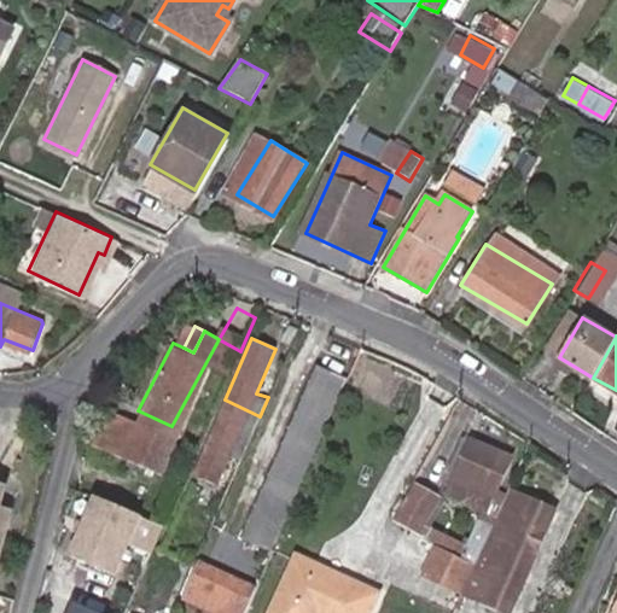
[(310,384),(338,396),(347,379),(319,366),(310,384)]
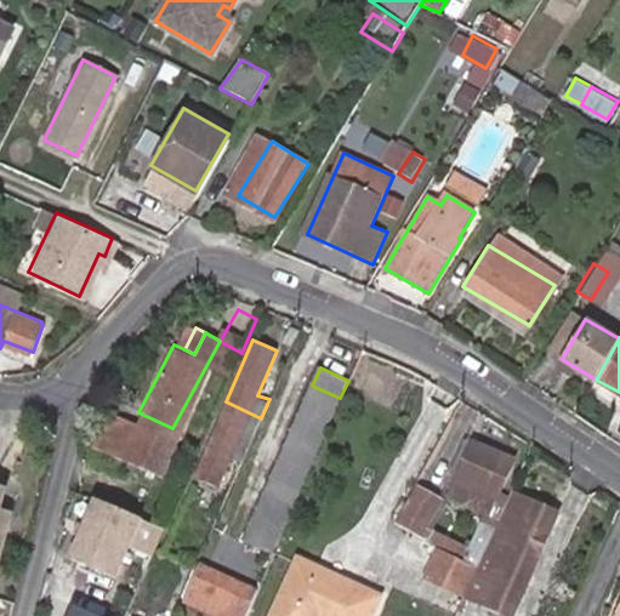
[(306,400),(334,412),(340,398),(312,386),(306,400)]
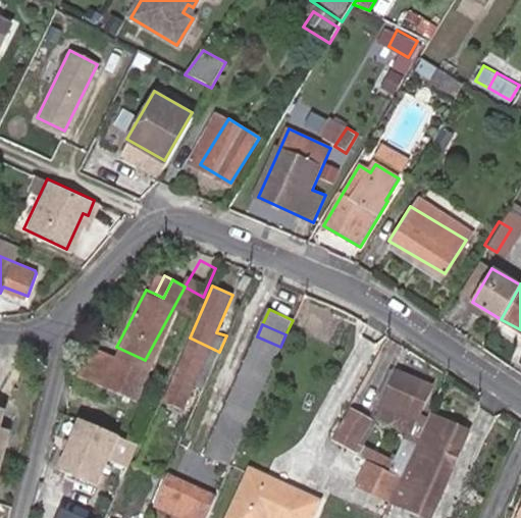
[(252,348),(275,359),(280,347),(257,337),(252,348)]
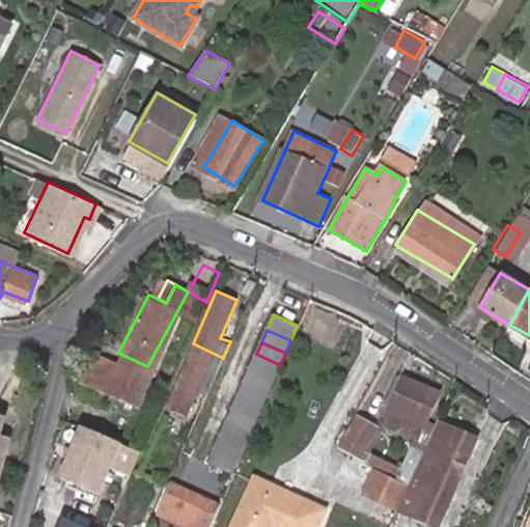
[(223,358),(193,343),(175,386),(176,386),(170,400),(186,408),(192,392),(195,394),(204,376),(213,380),(223,358)]
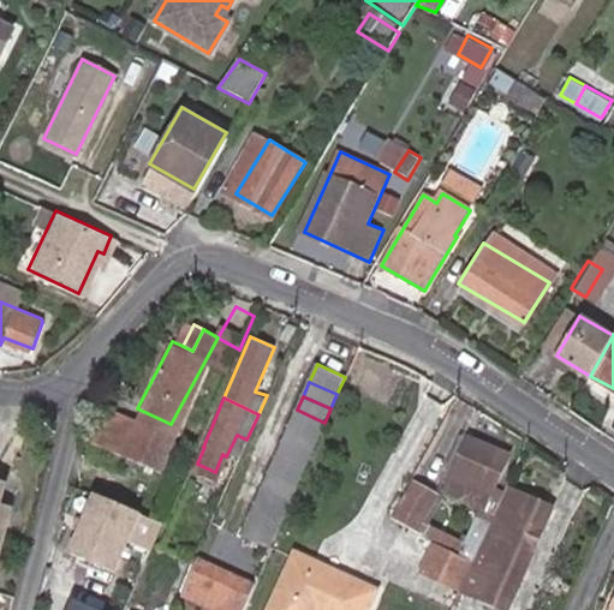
[(171,424),(137,408),(131,419),(103,406),(90,430),(105,438),(148,461),(164,436),(171,424)]
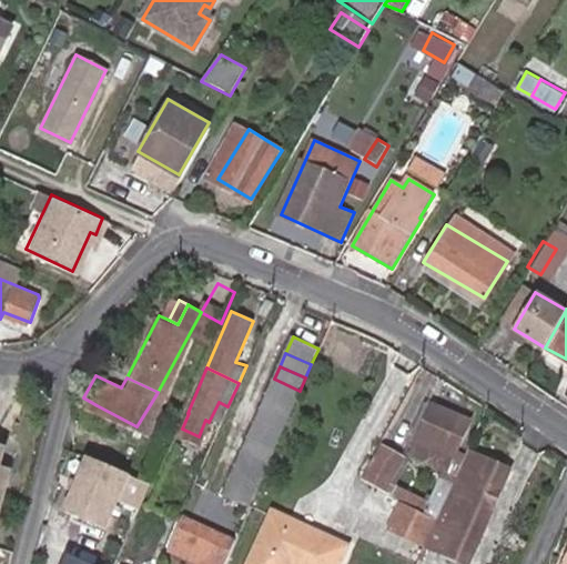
[(267,393),(293,405),(300,391),(274,379),(267,393)]
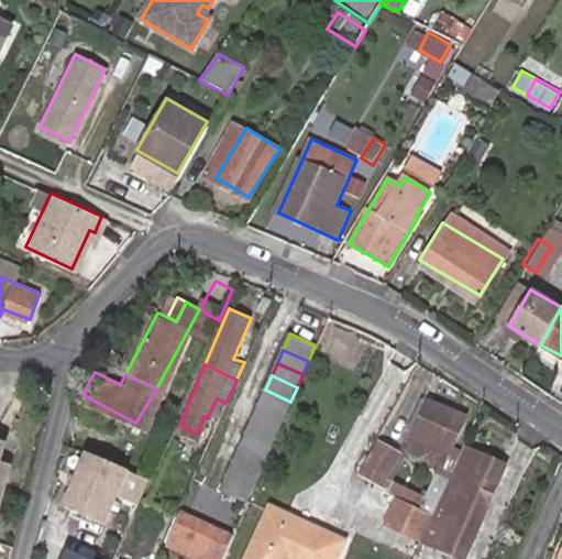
[(259,404),(284,416),(290,402),(265,390),(259,404)]
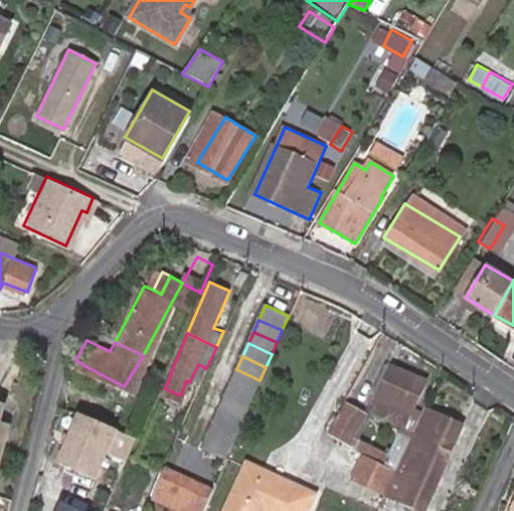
[(421,376),(387,360),(366,405),(409,426),(417,407),(409,402),(421,376)]
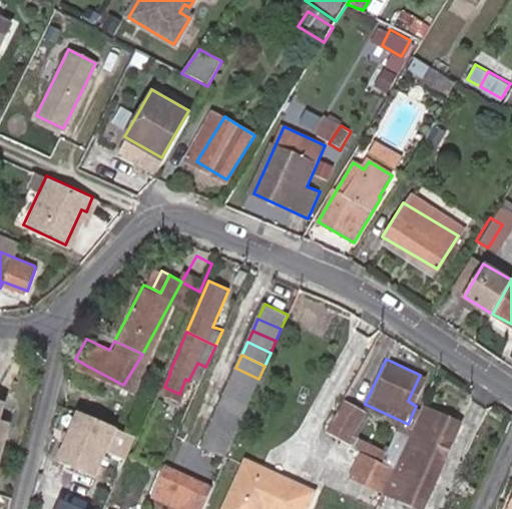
[(229,381),(253,392),(259,379),(235,368),(229,381)]
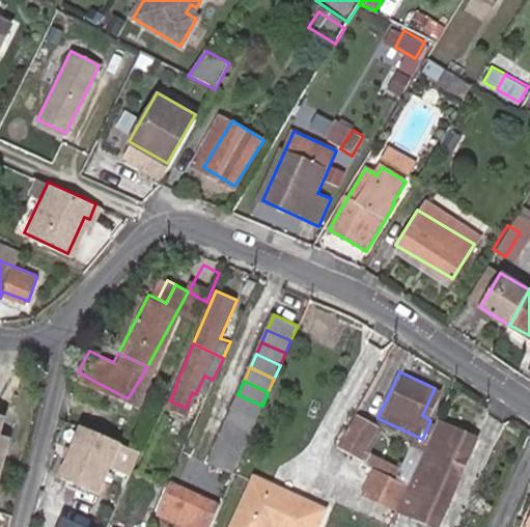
[(232,408),(256,419),(262,406),(238,394),(232,408)]
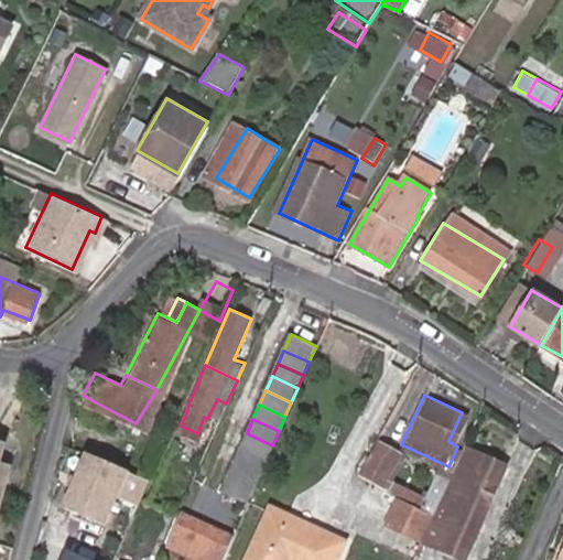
[(247,433),(240,447),(266,459),(272,445),(247,433)]
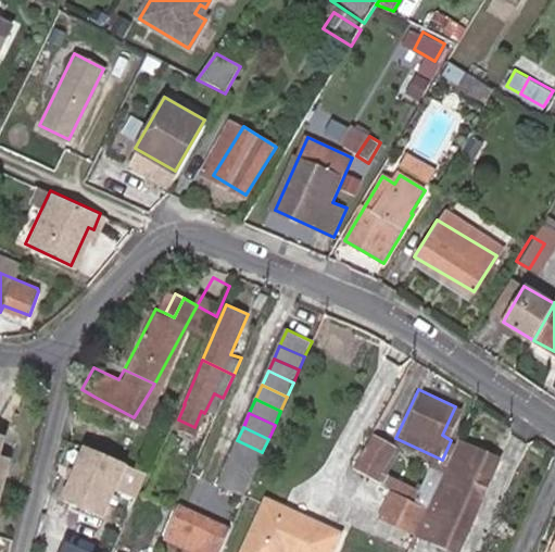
[(385,477),(389,468),(400,447),(379,437),(365,468),(385,477)]
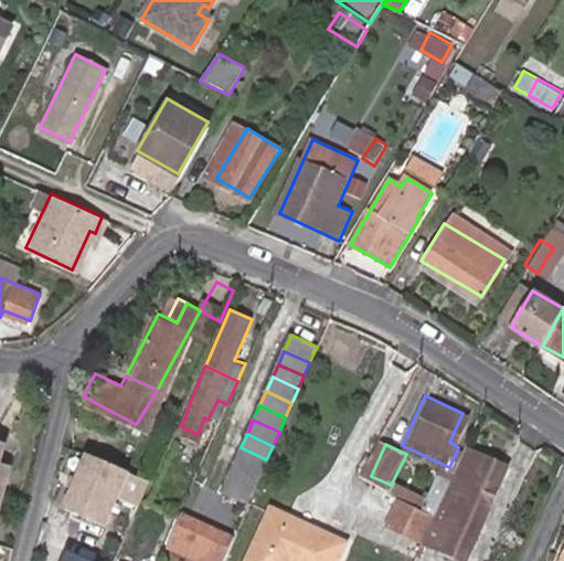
[(241,447),(233,464),(259,475),(266,459),(241,447)]
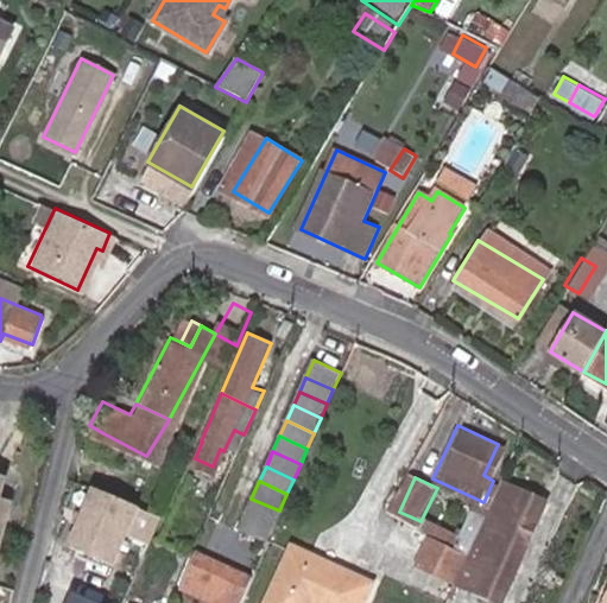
[(137,506),(94,487),(68,544),(111,564),(137,506)]
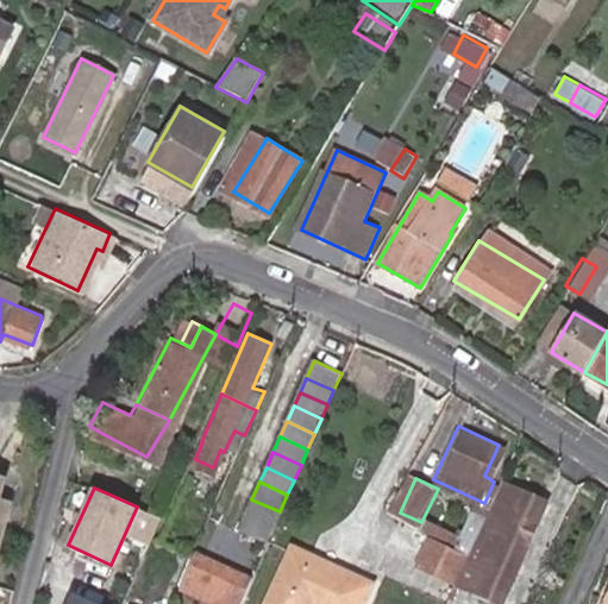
[(458,584),(500,603),(547,498),(524,489),(521,496),(505,489),(480,547),(475,545),(458,584)]
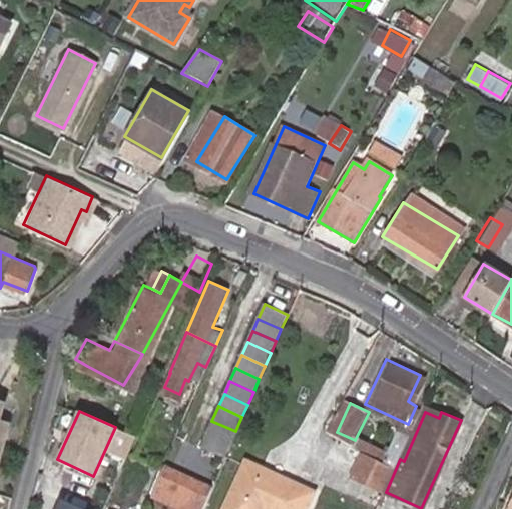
[(211,421),(206,433),(229,444),(235,431),(211,421)]
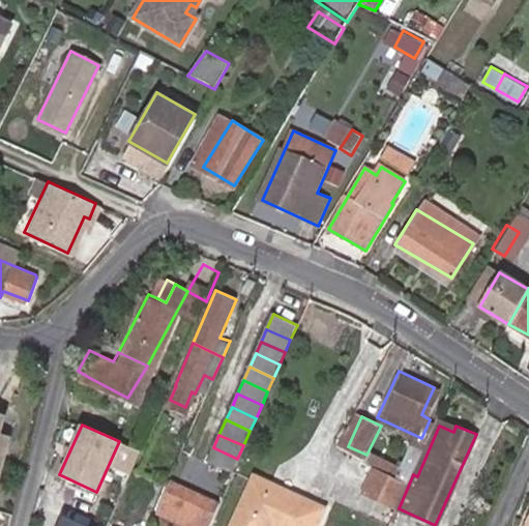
[(411,474),(422,449),(409,443),(401,461),(398,468),(411,474)]
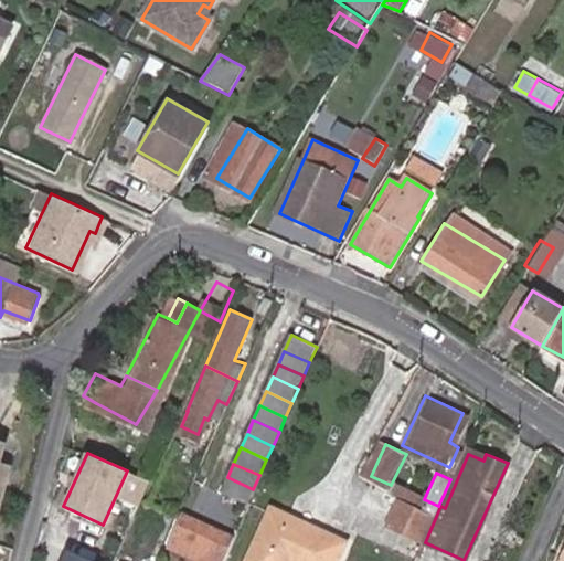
[(424,499),(427,491),(395,476),(391,485),(424,499)]
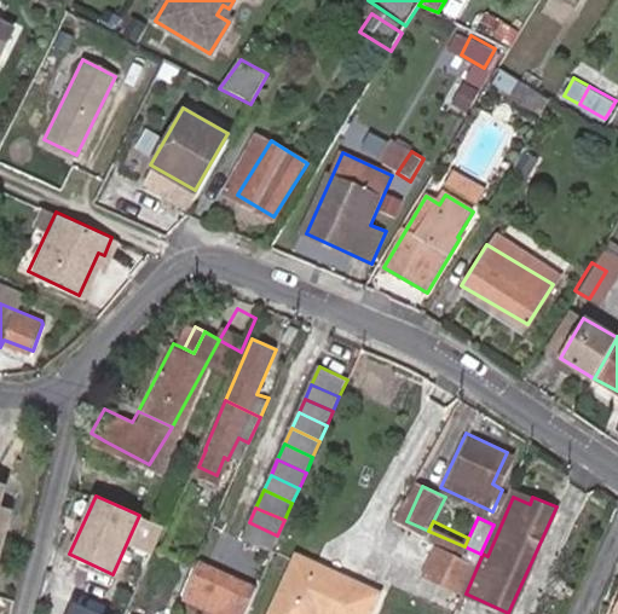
[(267,549),(271,551),(277,536),(249,522),(242,538),(267,549)]
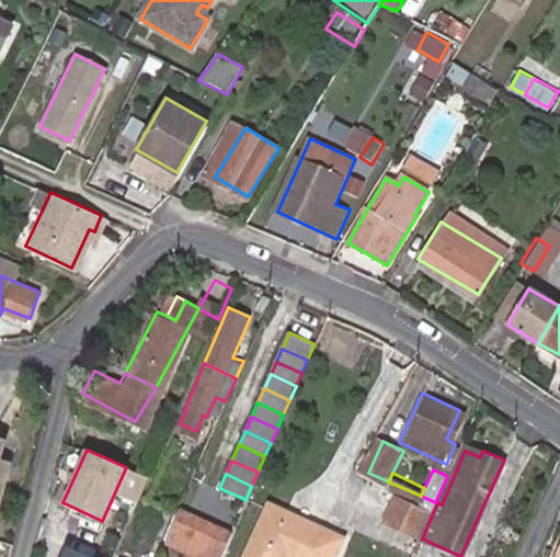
[(427,515),(383,496),(373,514),(419,535),(427,515)]
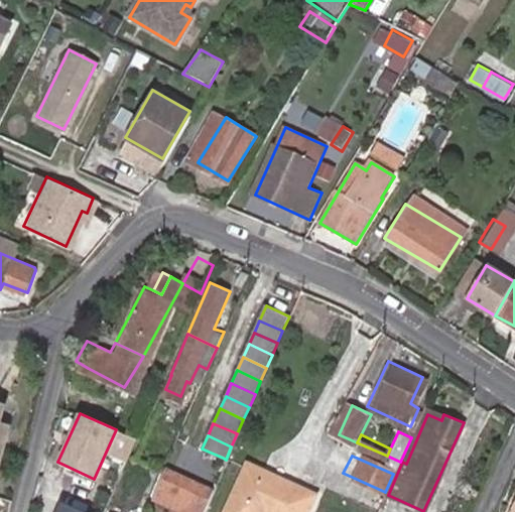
[(304,511),(314,492),(248,462),(224,511),(250,511),(251,511),(254,511),(304,511)]
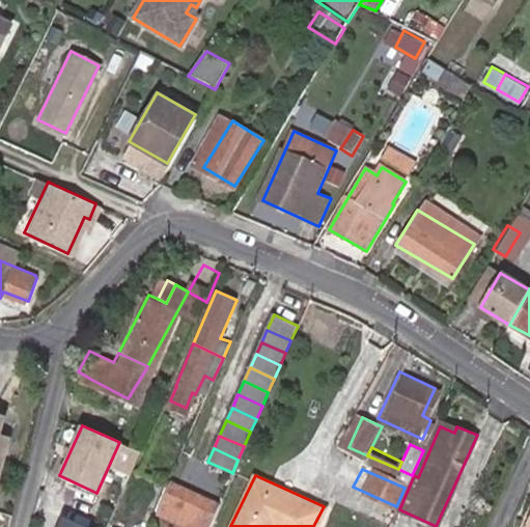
[(202,526),(203,526),(218,496),(175,478),(162,508),(202,526)]
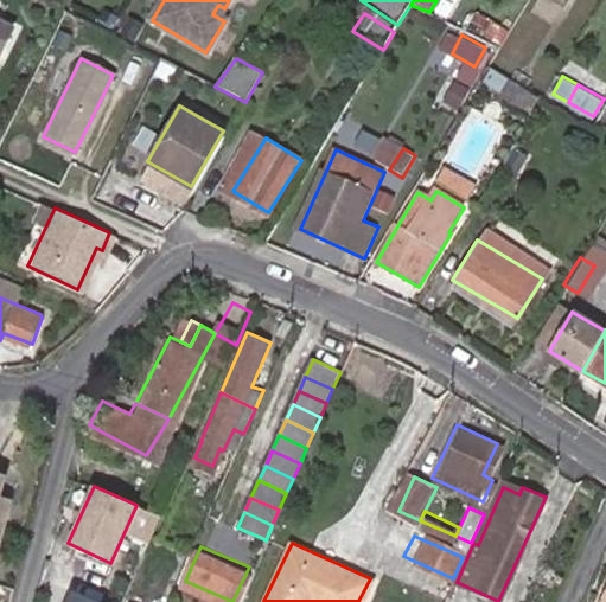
[(477,601),(450,590),(444,601),(477,601)]
